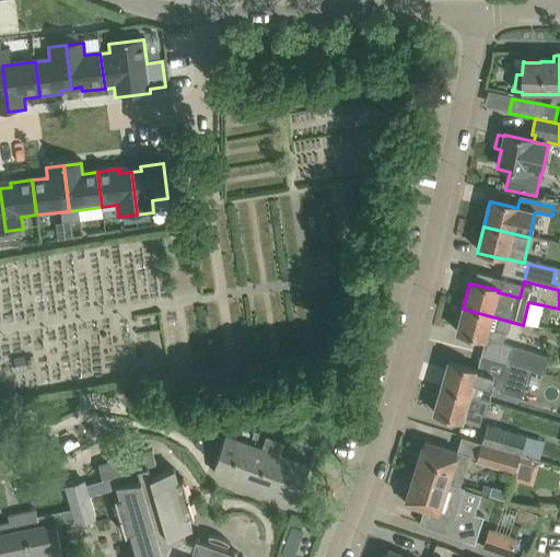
[(523,326),(523,325),(463,309),(456,334),(486,341),(502,346),(505,334),(488,329),(491,318),(523,326)]
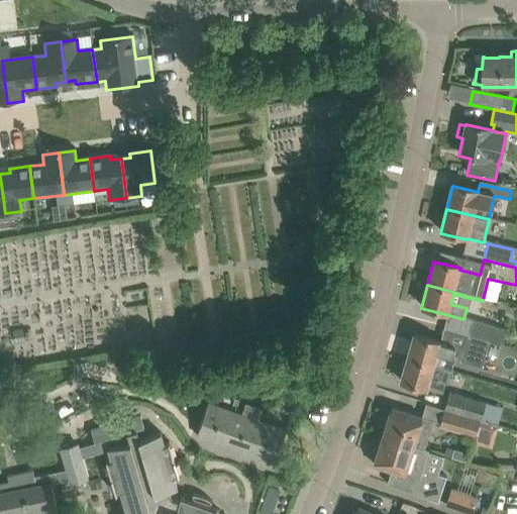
[(468,336),(502,345),(507,330),(472,321),(468,336)]
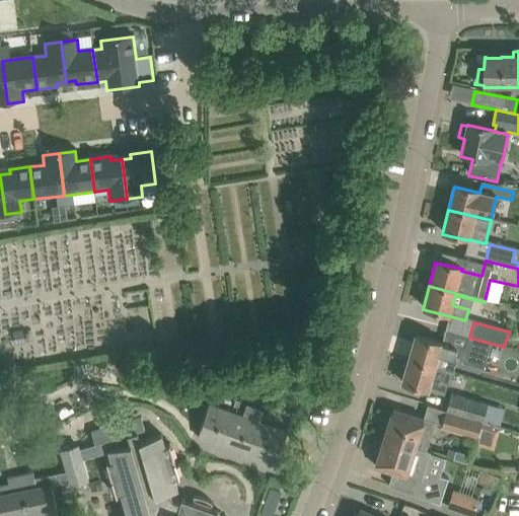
[(465,354),(457,352),(442,347),(442,345),(416,338),(409,360),(453,374),(457,361),(462,362),(461,364),(484,370),(491,345),(504,349),(504,347),(469,338),(465,354)]
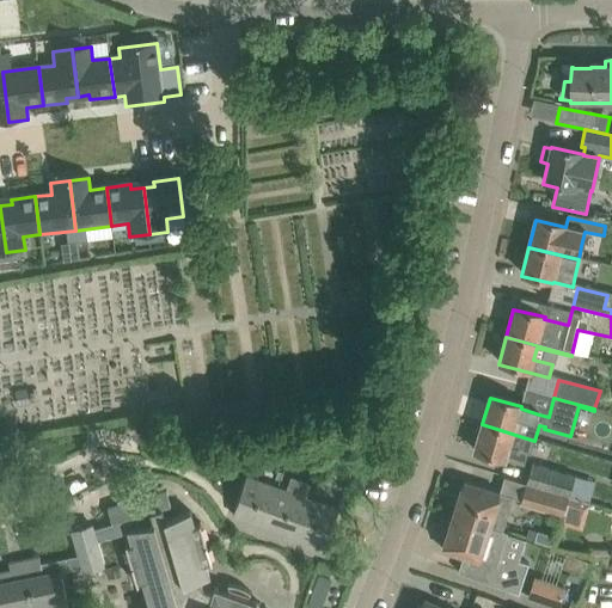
[(531,456),(534,441),(482,424),(473,453),(505,462),(505,461),(524,467),(527,455),(531,456)]
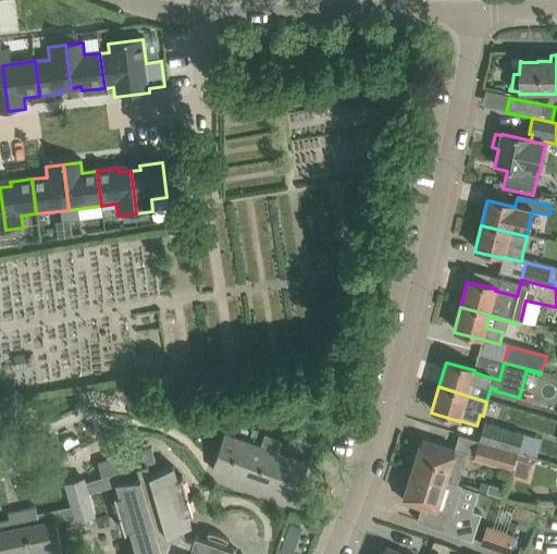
[(517,455),(522,435),(483,425),(478,443),(517,455)]
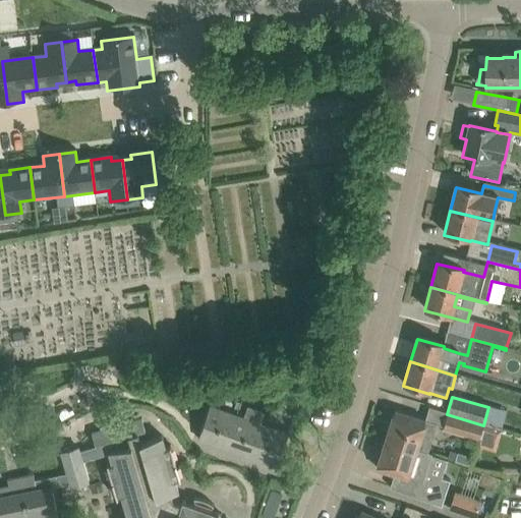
[(224,451),(236,417),(210,408),(197,442),(224,451)]
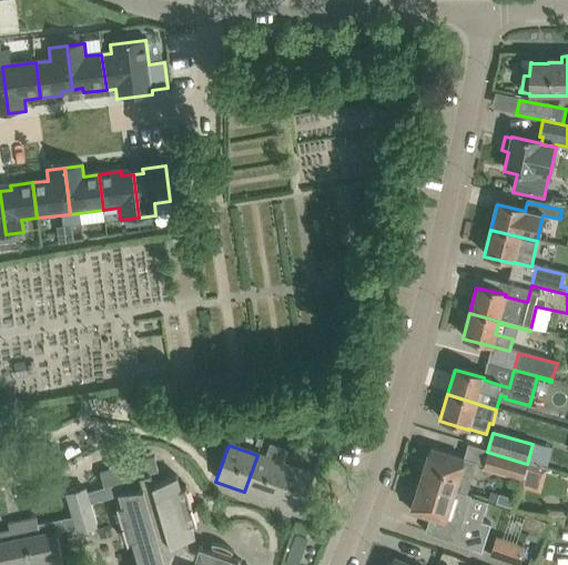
[(476,465),(464,461),(430,451),(421,482),(466,496),(476,465)]
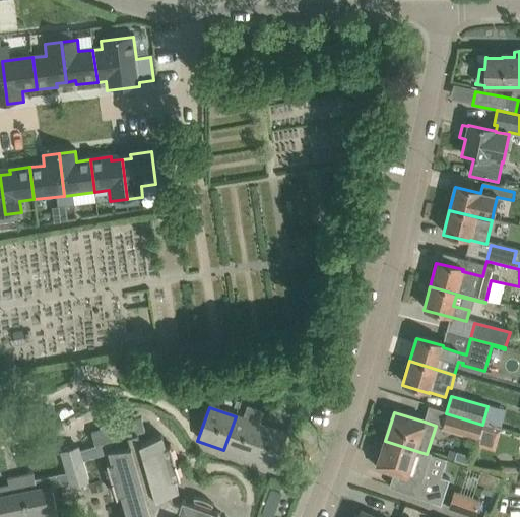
[(477,442),(482,425),(446,413),(441,431),(477,442)]
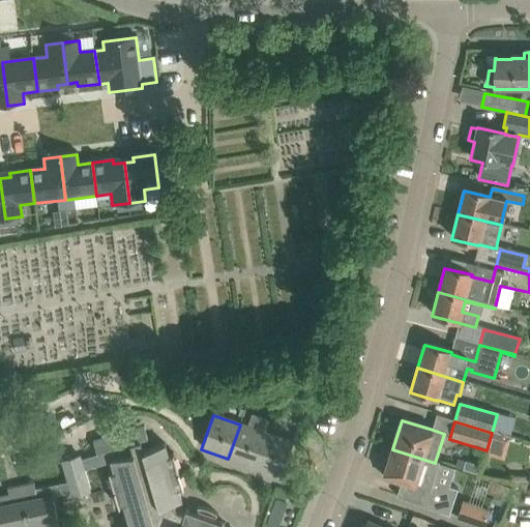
[(255,468),(266,434),(240,425),(228,459),(255,468)]
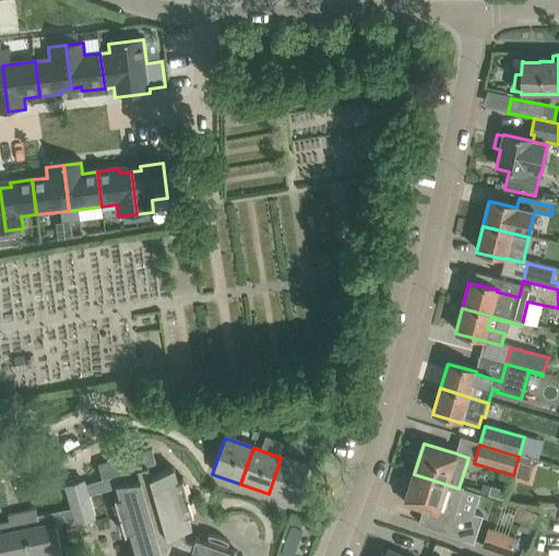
[(269,494),(297,504),(309,468),(281,458),(269,494)]
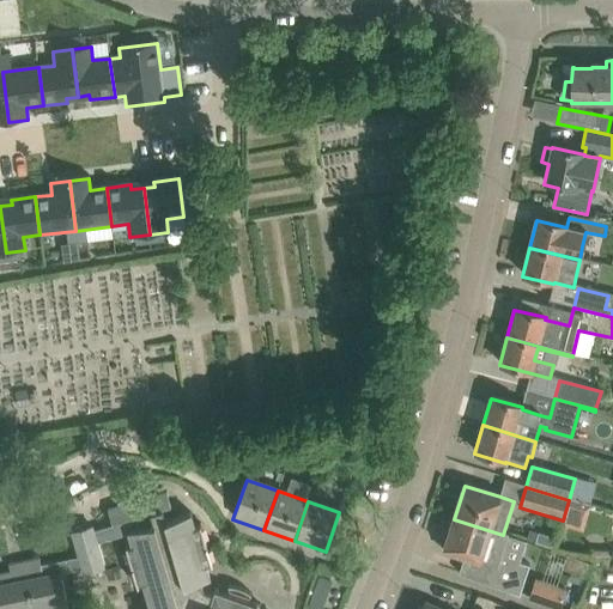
[(141,517),(139,507),(137,504),(108,512),(111,525),(141,517)]
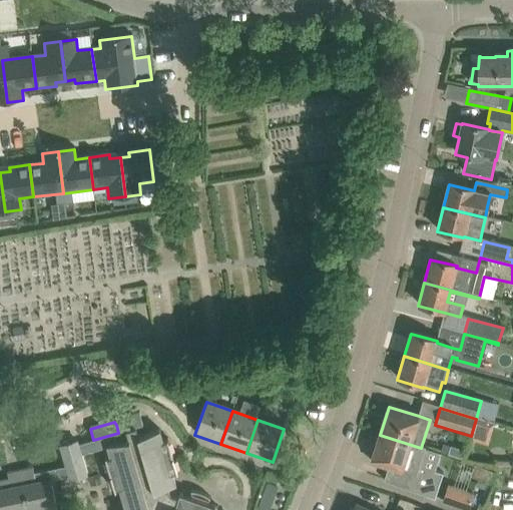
[(168,488),(175,486),(172,475),(177,474),(167,441),(162,442),(159,432),(138,438),(135,428),(125,431),(128,441),(107,447),(110,457),(105,459),(115,492),(120,491),(126,509),(217,509),(218,508),(207,504),(210,499),(207,497),(201,494),(195,493),(191,492),(190,498),(179,494),(178,498),(170,495),(168,488)]
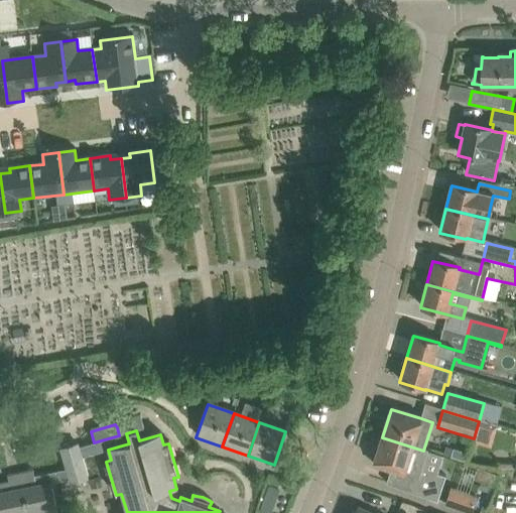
[(382,437),(373,466),(390,471),(418,480),(426,453),(423,452),(423,451),(382,437)]
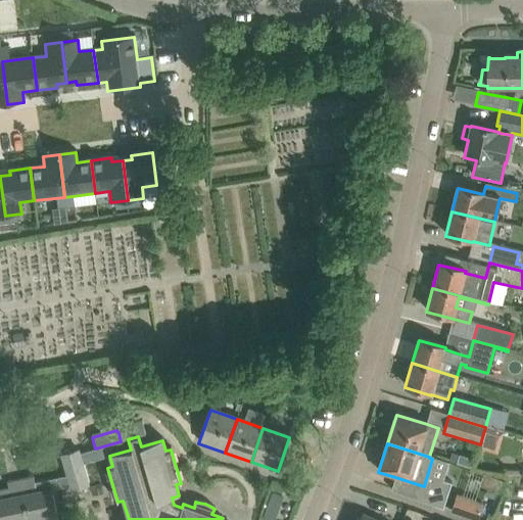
[(78,451),(58,456),(64,476),(67,486),(69,492),(88,487),(82,465),(79,455),(78,451)]
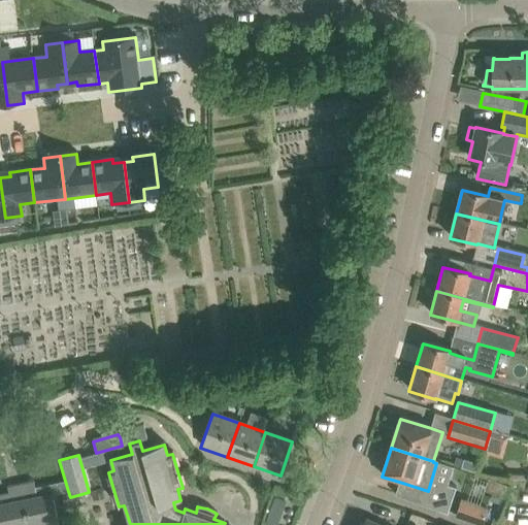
[(454,472),(436,467),(432,480),(450,485),(454,472)]
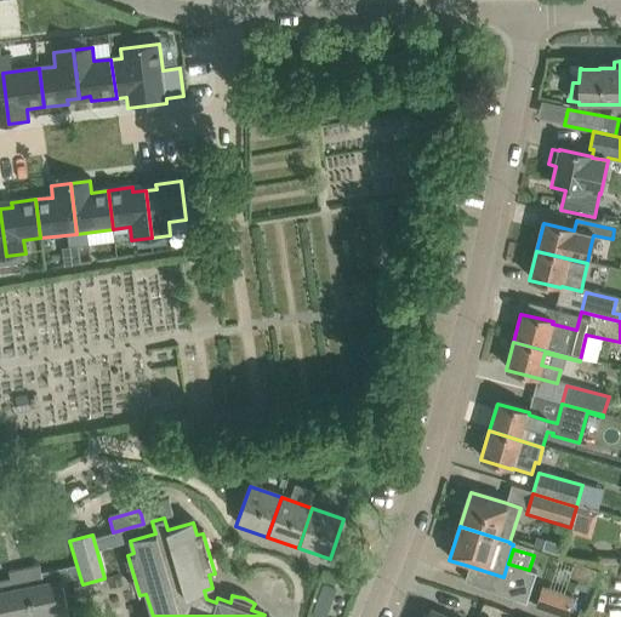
[(69,616),(62,581),(43,584),(41,576),(40,567),(9,575),(10,582),(0,584),(0,616),(69,616)]
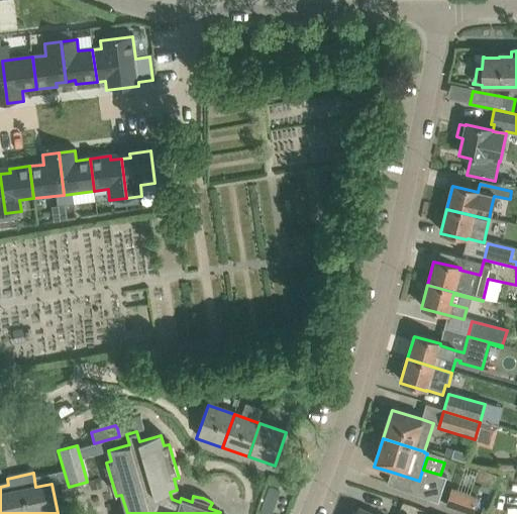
[(478,499),(450,490),(444,507),(462,513),(473,513),(478,499)]
